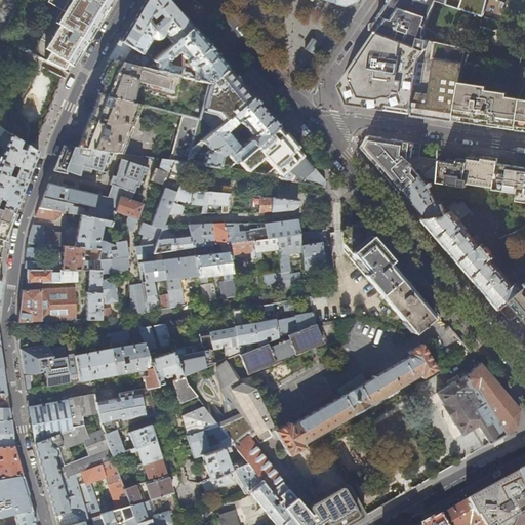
[(3,0),(2,8),(14,10),(14,0),(3,0)]
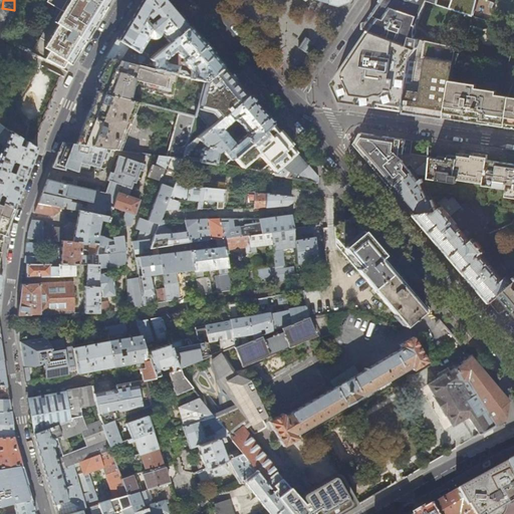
[(46,61),(61,69),(65,63),(70,66),(78,54),(76,52),(82,41),(85,43),(91,32),(99,19),(97,18),(104,7),(106,8),(110,2),(111,0),(42,0),(43,0),(57,9),(40,39),(47,43),(43,49),(48,52),(43,60),(46,61)]
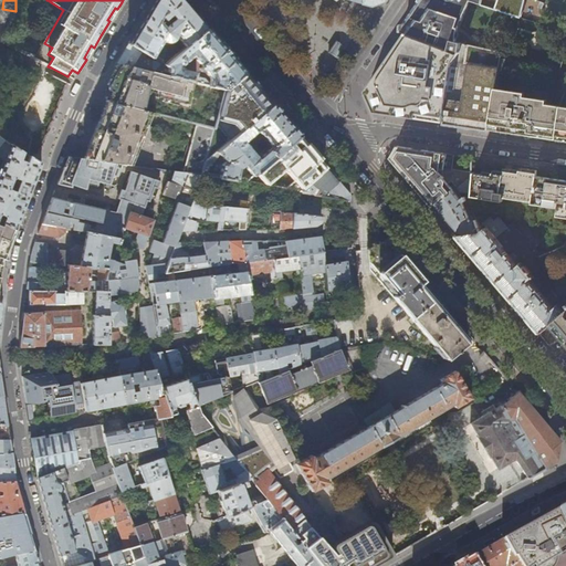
[(207,29),(191,10),(182,0),(154,0),(132,38),(128,43),(153,56),(164,40),(165,41),(167,42),(170,41),(171,41),(175,39),(176,38),(177,35),(186,46),(207,29)]
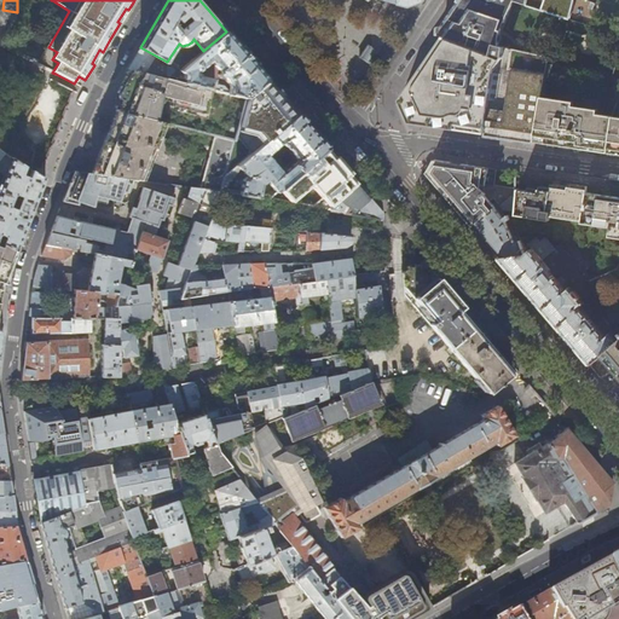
[(501,32),(514,1),(527,5),(528,0),(460,0),(457,5),(452,11),(451,11),(440,25),(440,36),(443,38),(491,56),(495,46),(497,46),(501,32)]
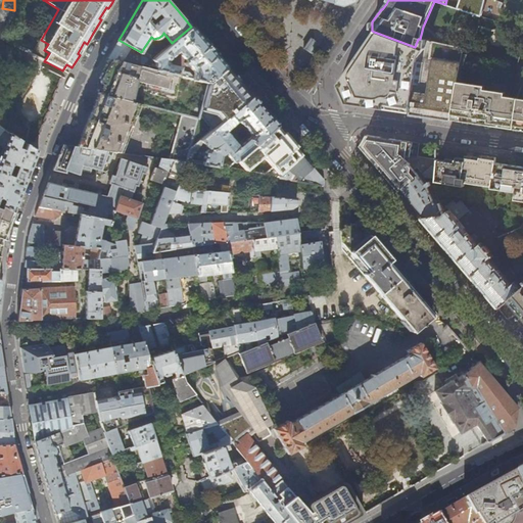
[(446,0),(445,4),(445,5),(469,12),(473,0),(446,0)]
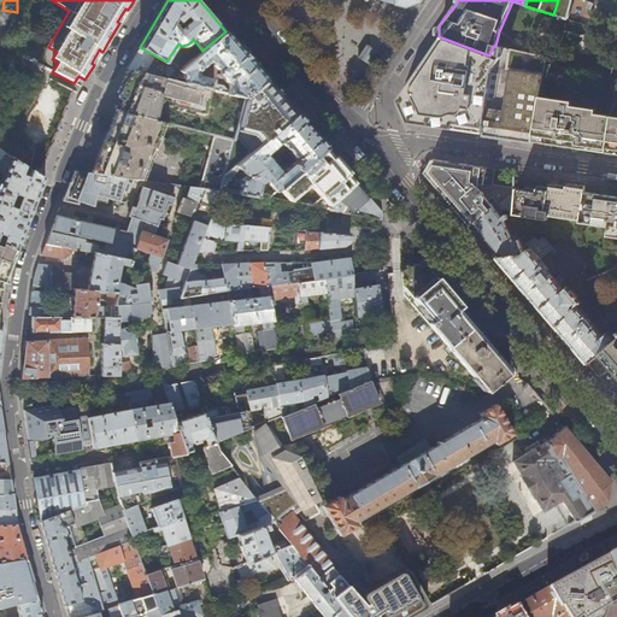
[(247,56),(225,31),(203,51),(181,70),(184,74),(187,75),(186,77),(176,74),(170,78),(172,80),(212,89),(213,89),(215,84),(212,84),(213,77),(200,75),(198,71),(211,60),(227,78),(229,86),(228,93),(241,97),(242,88),(247,84),(253,92),(268,80),(247,56)]
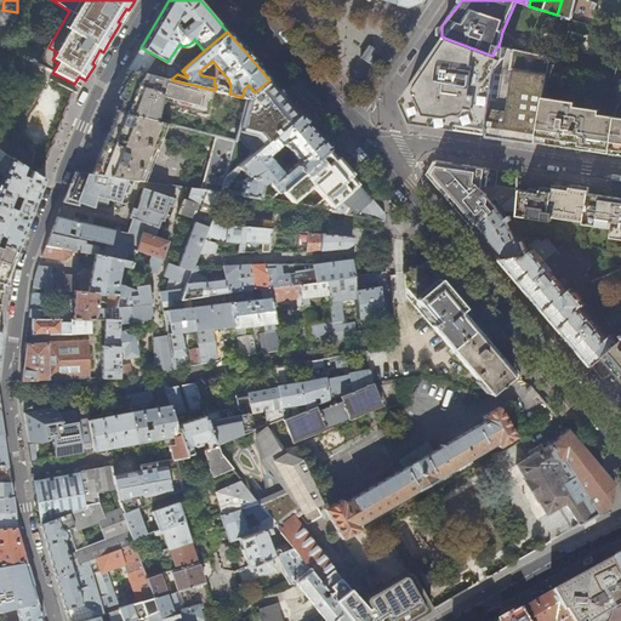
[(444,129),(485,135),(495,72),(505,58),(506,47),(499,46),(496,46),(493,56),(444,38),(437,49),(420,73),(408,91),(400,101),(411,123),(444,129)]
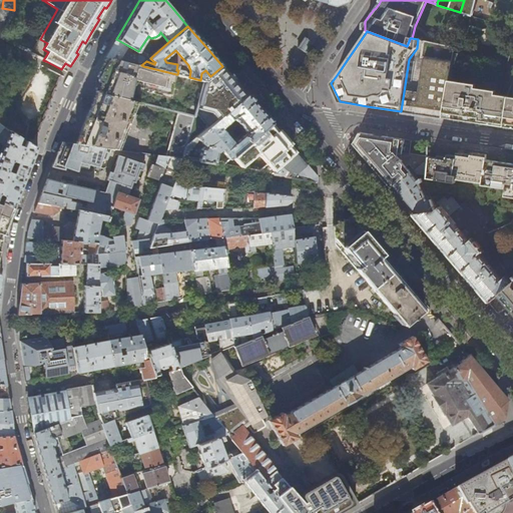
[(298,47),(306,53),(313,43),(305,37),(298,47)]
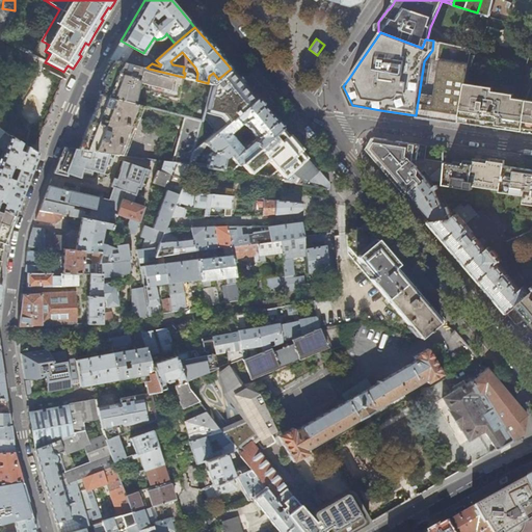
[(156,60),(143,53),(121,41),(120,44),(110,59),(114,60),(147,68),(152,63),(156,60)]
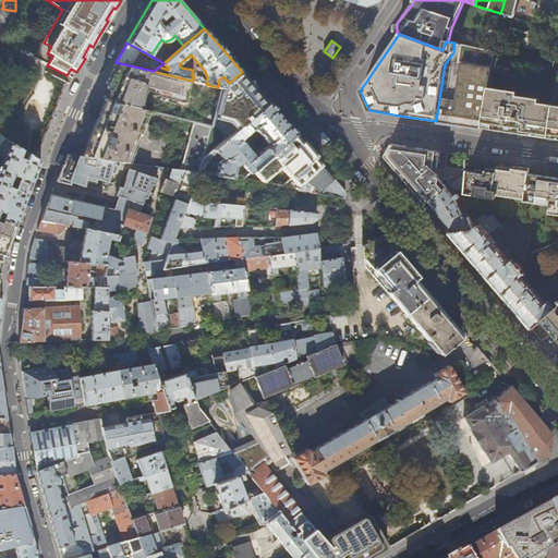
[(495,51),(455,43),(453,52),(445,64),(436,121),(435,123),(456,126),(481,130),(481,128),(483,116),(488,87),(493,67),(461,62),(462,50),(466,51),(466,53),(475,56),(474,59),(493,63),(495,51)]
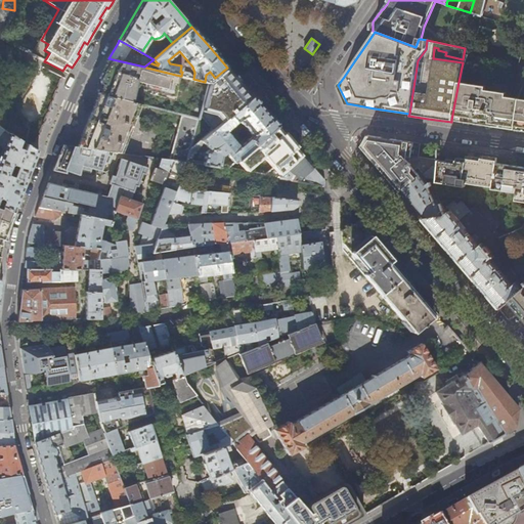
[(180,76),(146,68),(144,67),(113,59),(110,64),(100,78),(100,81),(102,84),(102,85),(100,88),(98,93),(100,94),(132,101),(135,89),(140,85),(142,86),(143,89),(174,96),(180,76)]
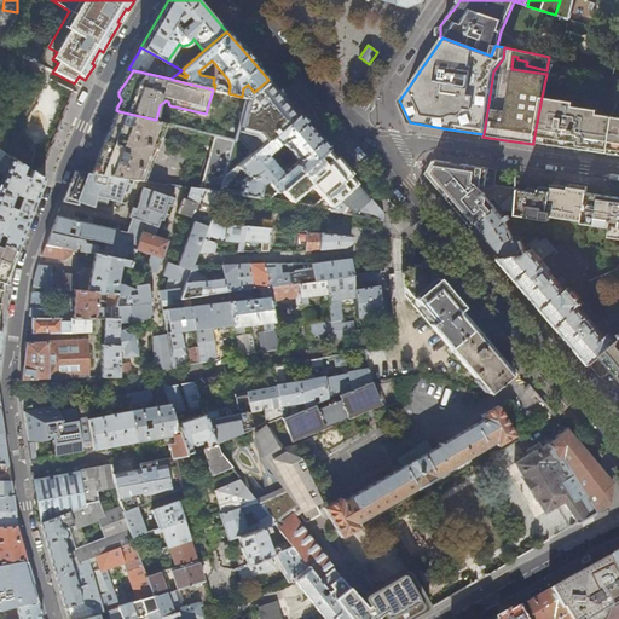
[(236,136),(252,154),(298,115),(283,97),(268,80),(254,92),(247,98),(236,136)]
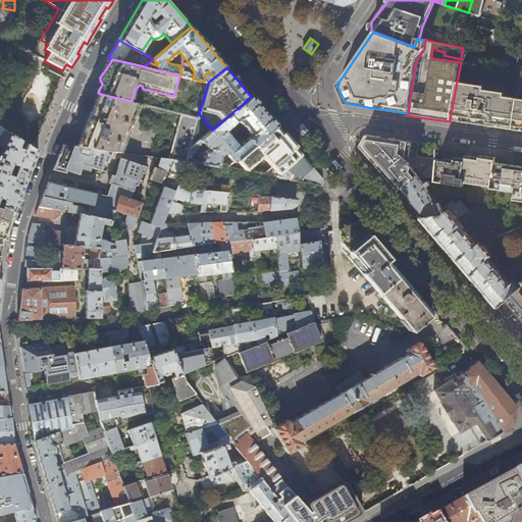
[(521,99),(503,96),(504,92),(483,89),(483,86),(457,82),(452,108),(450,119),(469,122),(508,128),(521,131),(521,99)]
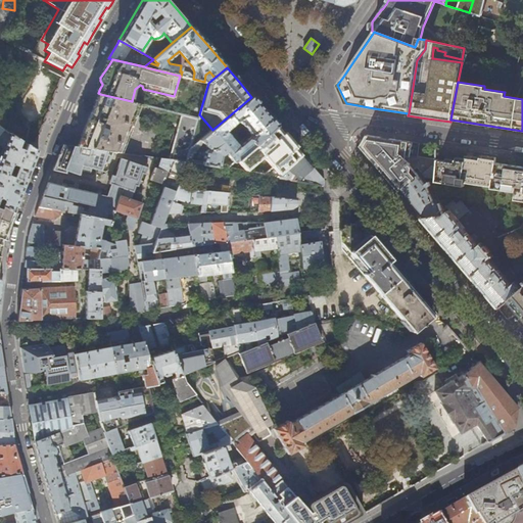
[(143,106),(143,104),(132,101),(100,94),(89,124),(83,139),(80,146),(113,151),(120,151),(138,105),(143,106)]
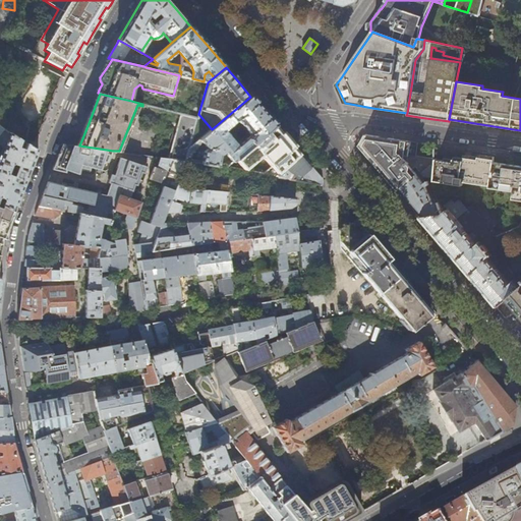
[(212,129),(189,147),(186,160),(227,168),(276,125),(263,111),(250,97),(212,129)]
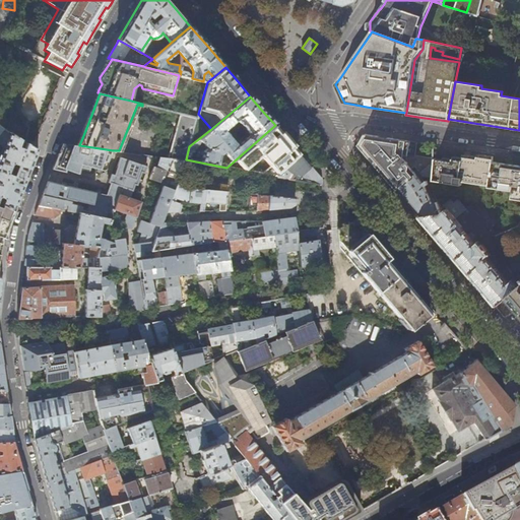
[(189,146),(198,117),(181,113),(169,157),(185,159),(186,159),(189,146)]
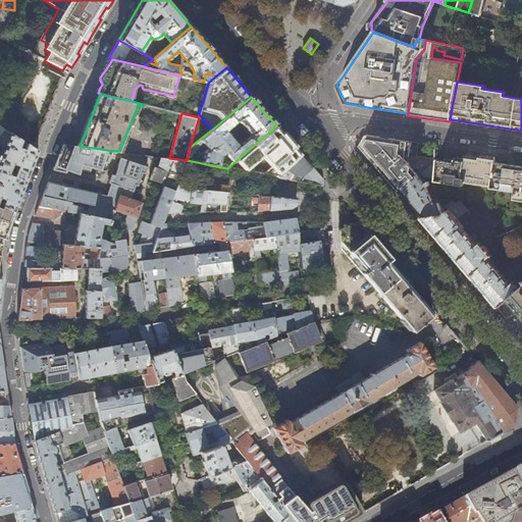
[(0,125),(0,138),(5,143),(0,156),(0,204),(14,212),(19,198),(32,167),(38,152),(35,150),(27,144),(24,150),(18,148),(21,141),(11,135),(7,132),(0,125)]
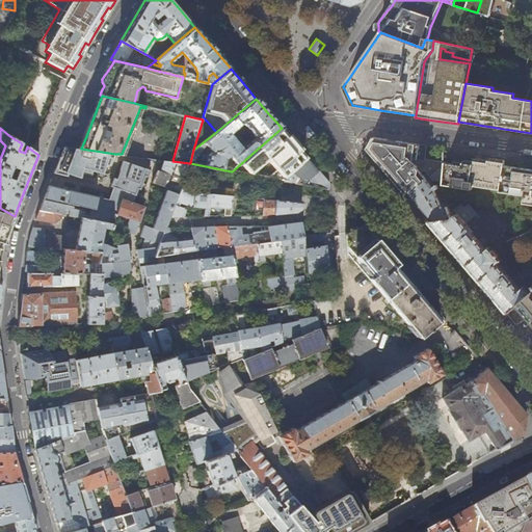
[(23,143),(34,149),(42,133),(31,128),(25,140),(23,143)]
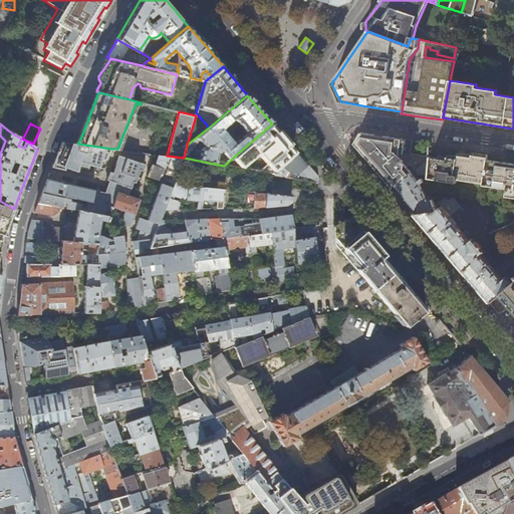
[(393,188),(428,160),(428,157),(411,155),(413,141),(391,138),(360,133),(356,140),(354,144),(381,176),(389,183),(393,188)]
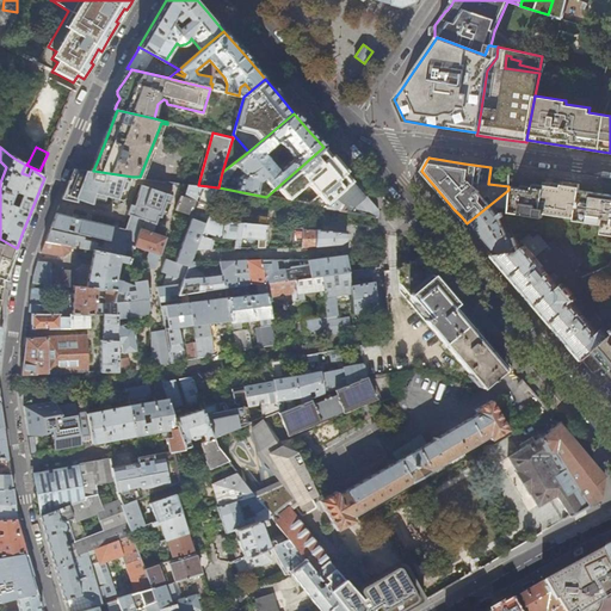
[(68,181),(61,199),(76,203),(78,199),(92,204),(93,199),(106,202),(109,197),(118,199),(122,190),(128,191),(133,177),(93,171),(73,168),(68,181)]
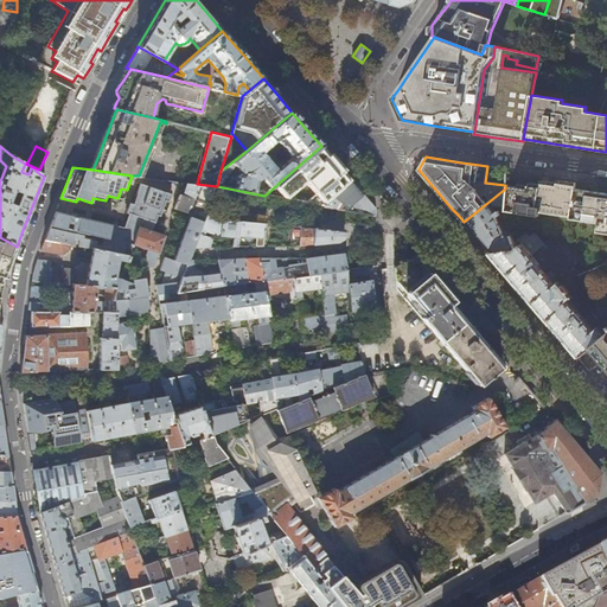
[(374,209),(350,180),(320,205),(324,206),(375,216),(374,209)]
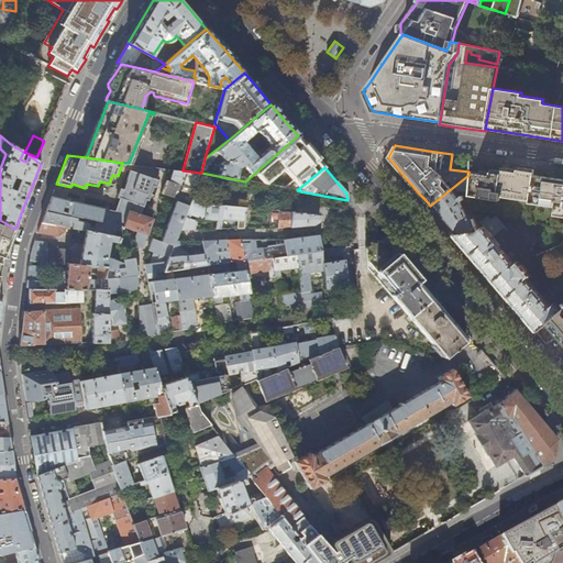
[(468,172),(468,175),(470,174),(468,191),(467,196),(499,200),(499,197),(529,201),(533,175),(534,169),(526,168),(526,172),(517,170),(517,173),(500,170),(500,174),(490,173),(490,175),(468,172)]
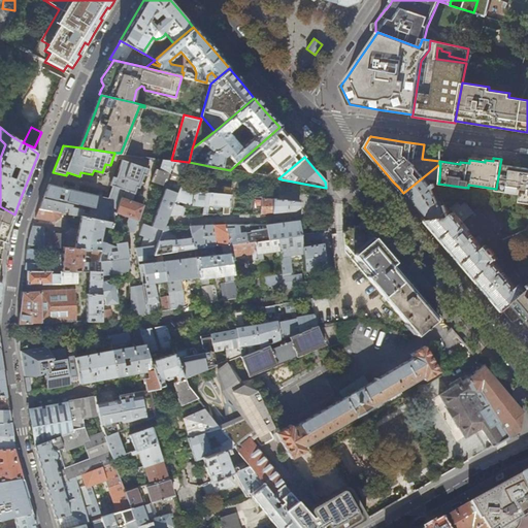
[(108,198),(97,196),(94,207),(116,212),(124,189),(134,163),(122,159),(116,177),(112,176),(109,185),(112,186),(108,198)]
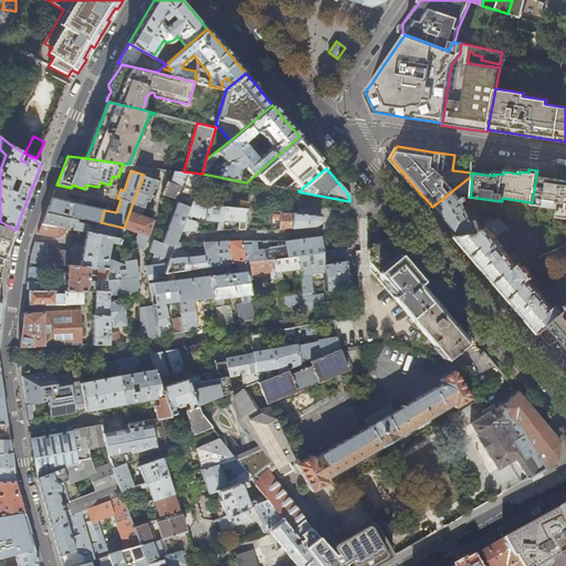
[(192,200),(201,174),(184,171),(175,170),(171,181),(168,180),(164,194),(177,198),(178,201),(190,205),(192,200)]
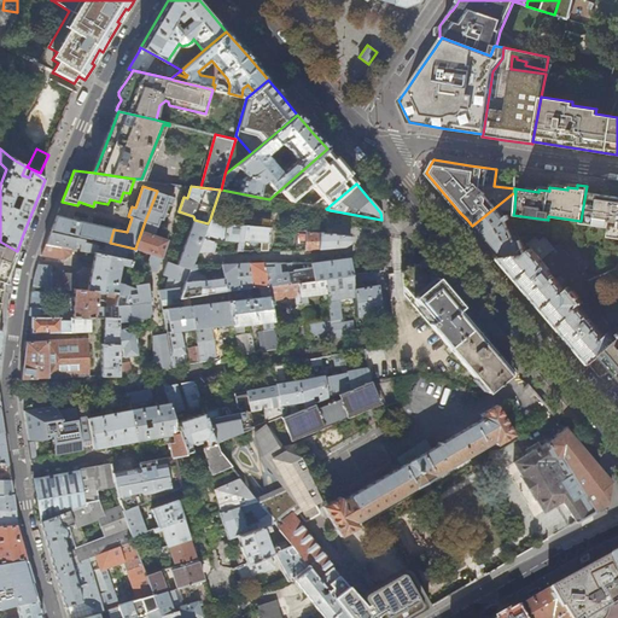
[(172,196),(157,191),(145,221),(158,226),(163,210),(165,211),(172,196)]
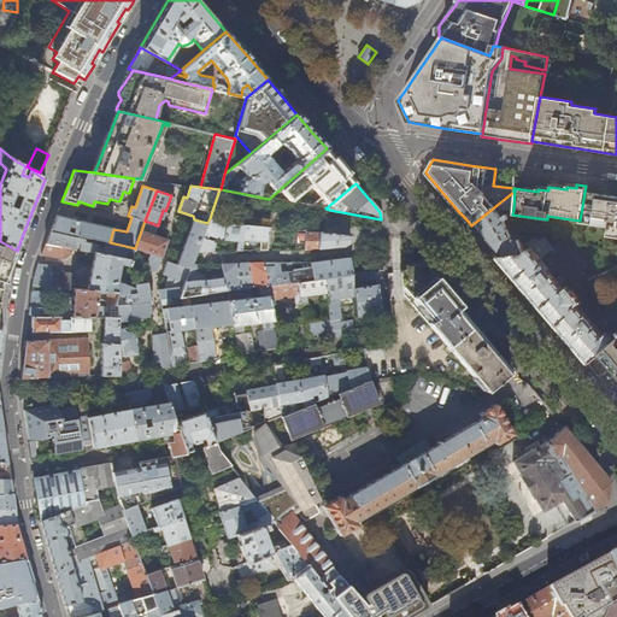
[(500,209),(513,210),(515,191),(513,192),(471,225),(474,229),(477,233),(482,230),(498,250),(494,252),(494,251),(493,252),(495,254),(498,257),(524,253),(519,240),(512,242),(505,224),(509,222),(506,215),(500,218),(497,212),(500,209)]
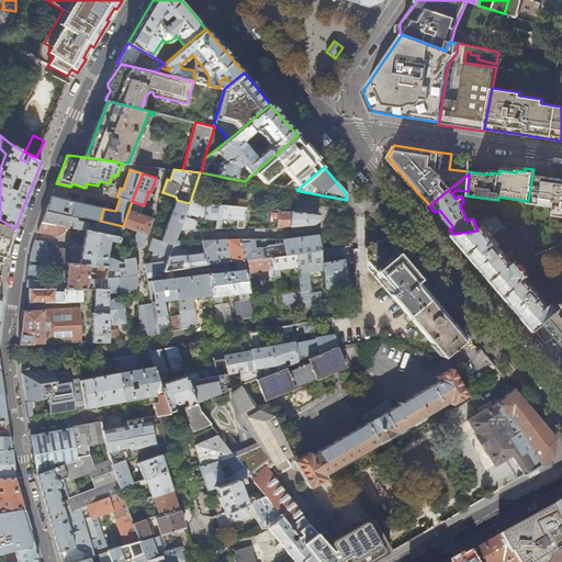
[(561,179),(532,175),(528,201),(528,203),(554,206),(554,215),(561,215),(561,179)]
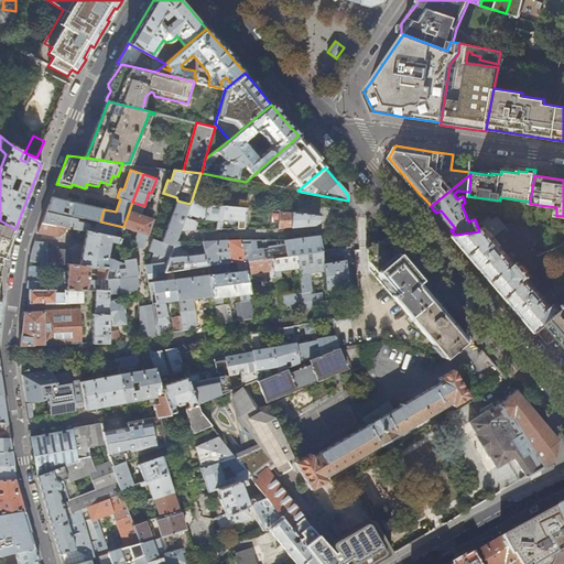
[(78,216),(97,220),(100,221),(104,209),(52,197),(47,206),(46,209),(78,216)]
